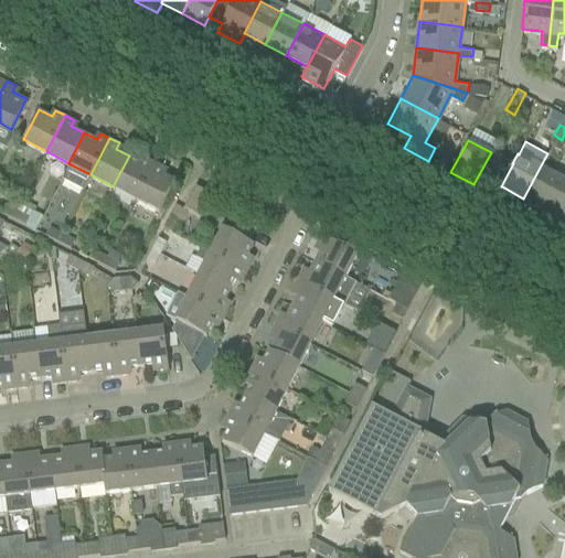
[(513,163),(512,163),(491,152),(473,184),(497,196),(502,186),(501,186),(513,163)]
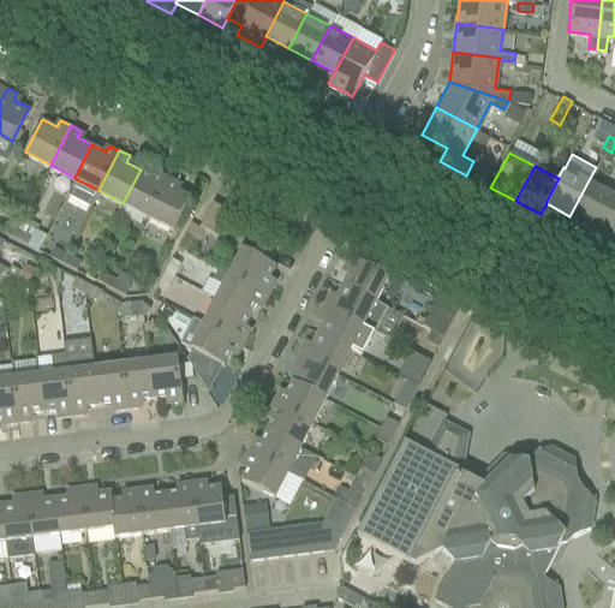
[(148,215),(168,176),(157,171),(154,177),(141,170),(123,203),(148,215)]
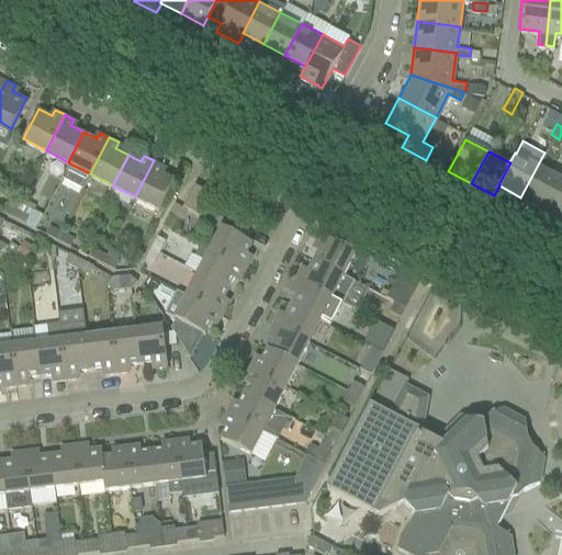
[(163,165),(154,160),(135,196),(158,208),(173,178),(159,171),(163,165)]
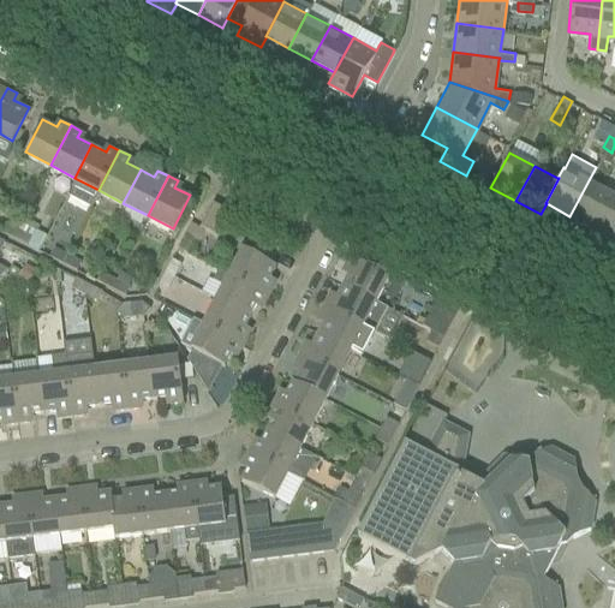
[(595,228),(613,194),(589,180),(569,216),(595,228)]
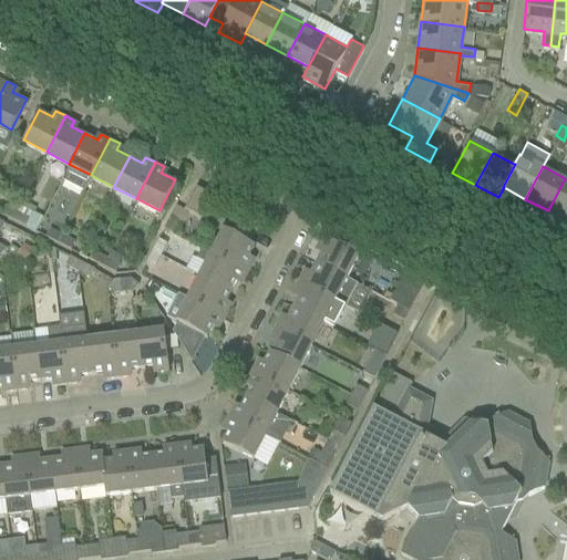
[(566,220),(566,178),(565,178),(548,210),(566,220)]
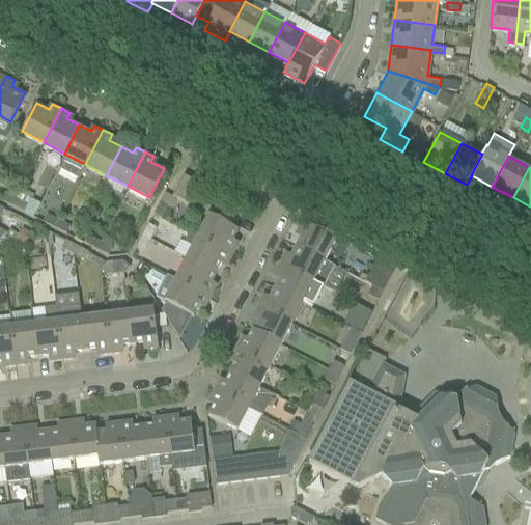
[(194,204),(202,188),(205,183),(184,171),(172,193),(176,195),(194,204)]
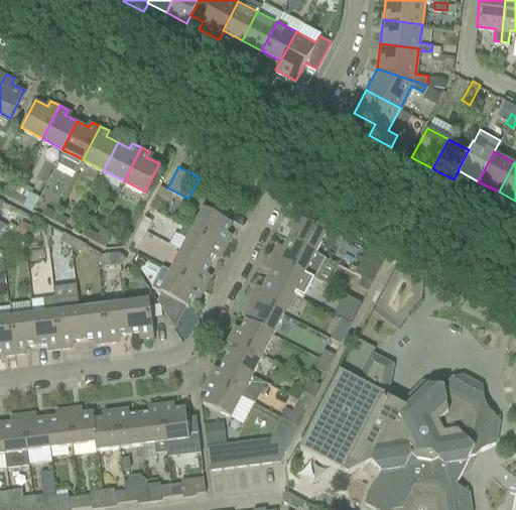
[(12,198),(18,184),(7,178),(0,192),(12,198)]
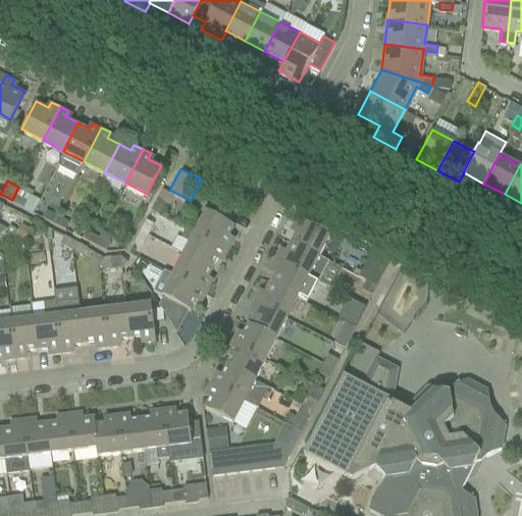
[(173,192),(169,190),(162,186),(151,208),(158,211),(164,200),(167,202),(173,192)]
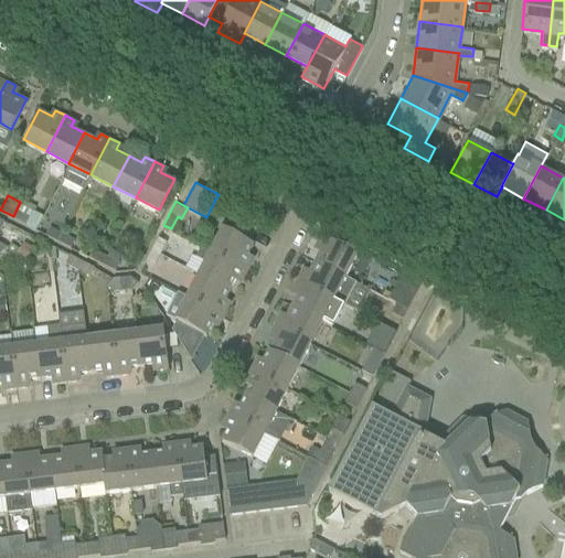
[(25,222),(32,208),(20,202),(13,216),(25,222)]
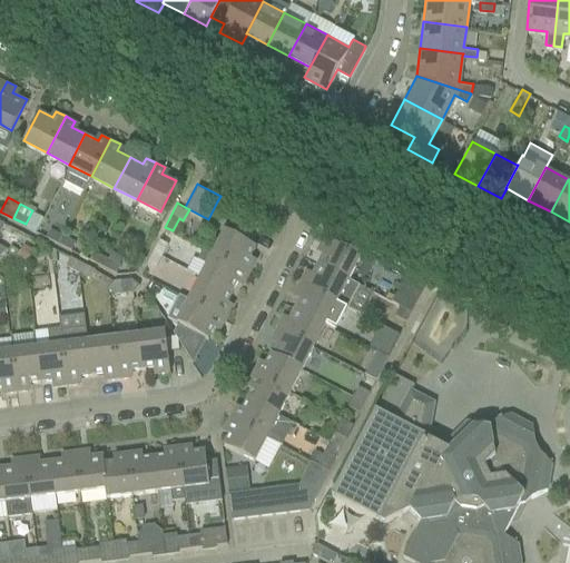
[(58,240),(62,233),(49,227),(46,235),(58,240)]
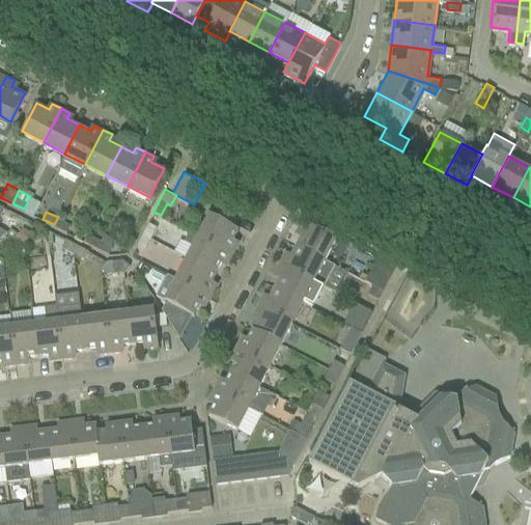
[(238,227),(208,213),(198,235),(231,252),(236,244),(230,241),(238,227)]
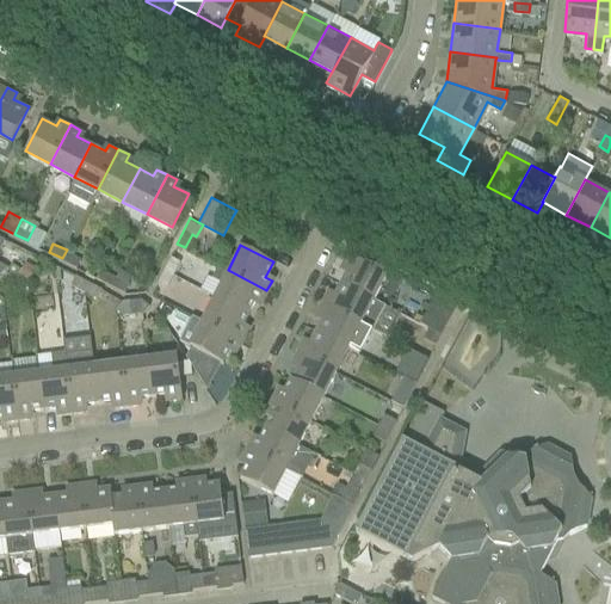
[(80,257),(67,250),(62,258),(75,265),(80,257)]
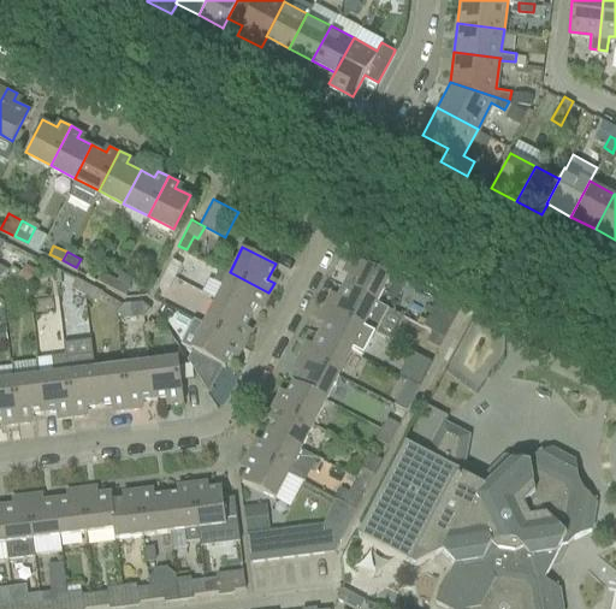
[(377,299),(389,273),(349,253),(344,265),(350,267),(343,282),(377,299)]
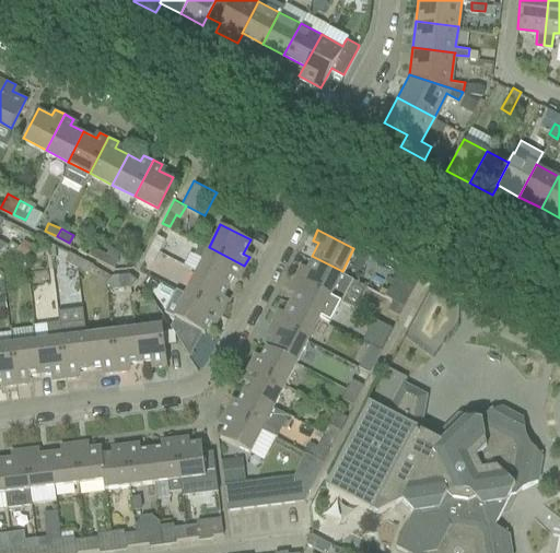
[(164,236),(156,233),(150,245),(158,249),(164,236)]
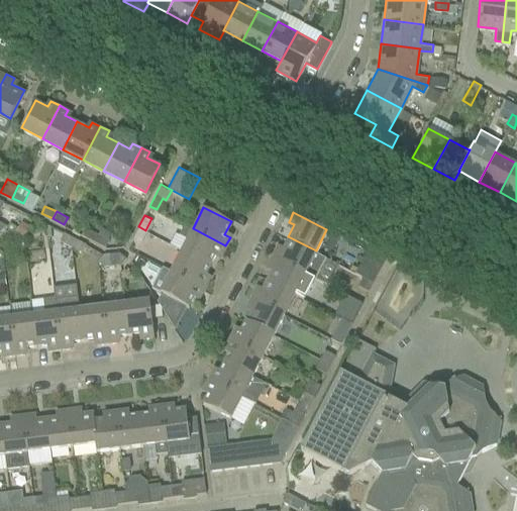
[(225,245),(193,228),(184,223),(179,232),(188,236),(182,248),(210,263),(216,251),(221,254),(225,245)]
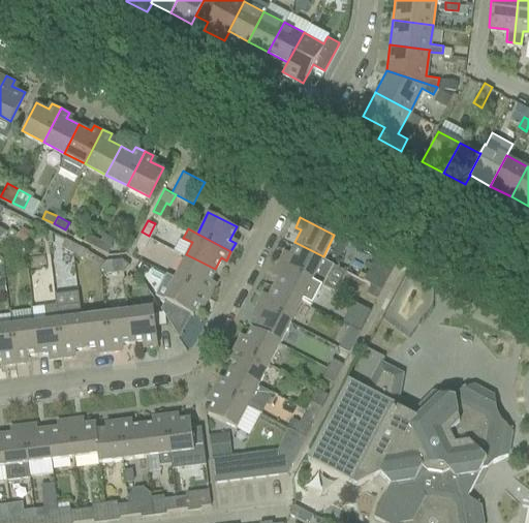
[(144,247),(149,236),(142,232),(136,243),(144,247)]
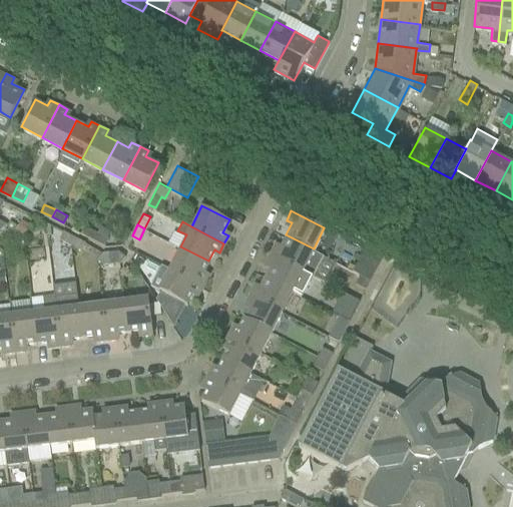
[(93,237),(96,230),(85,225),(81,232),(93,237)]
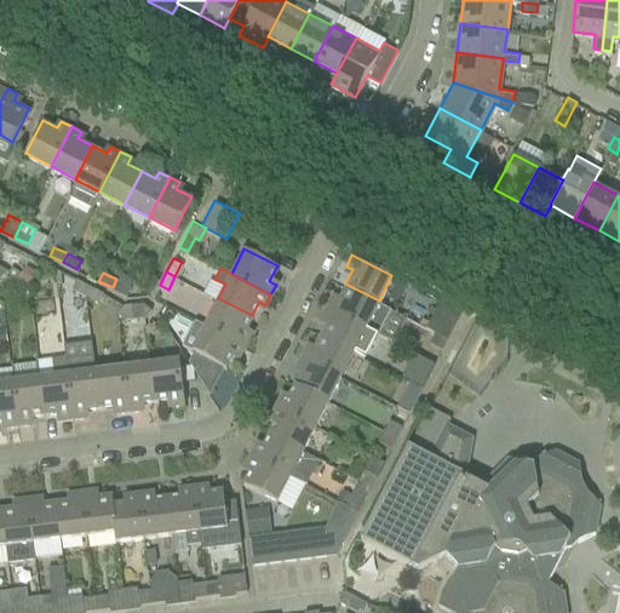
[(85,293),(90,285),(76,278),(72,286),(85,293)]
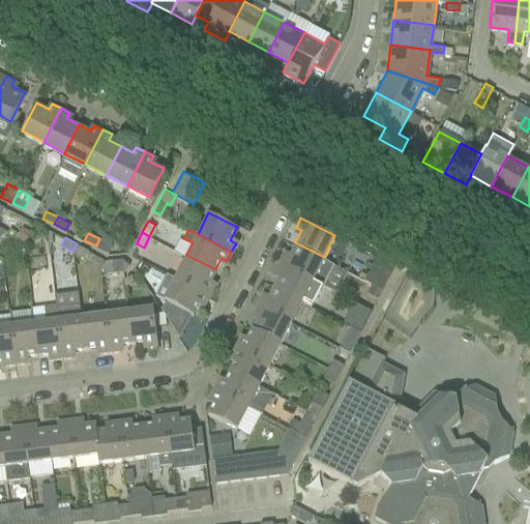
[(111,244),(99,238),(96,245),(108,252),(111,244)]
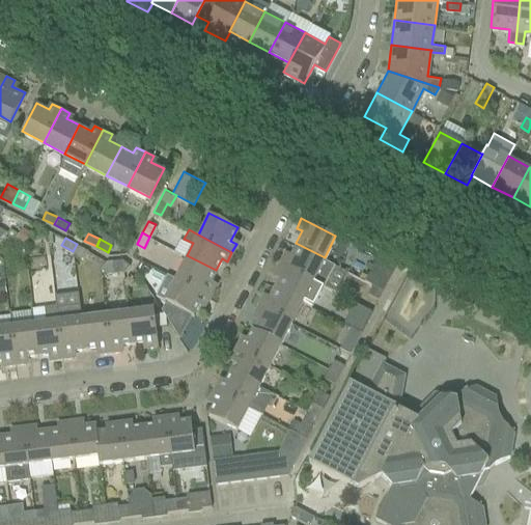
[(334,264),(325,257),(296,243),(289,255),(283,252),(279,261),(324,284),(334,264)]
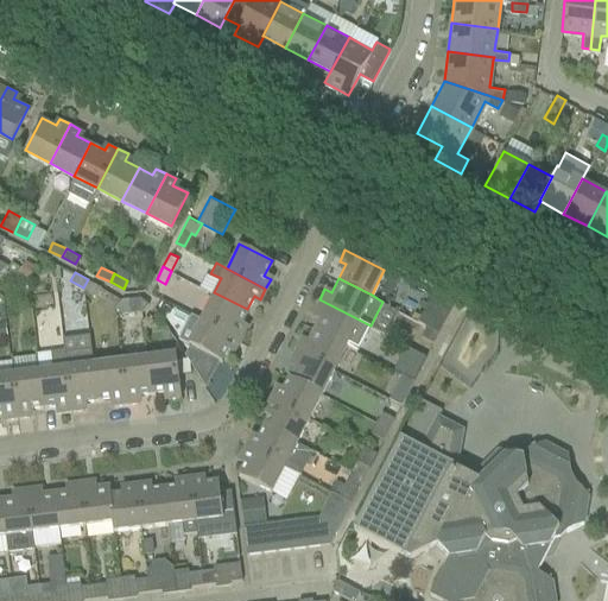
[(97,293),(101,285),(88,279),(83,288),(97,293)]
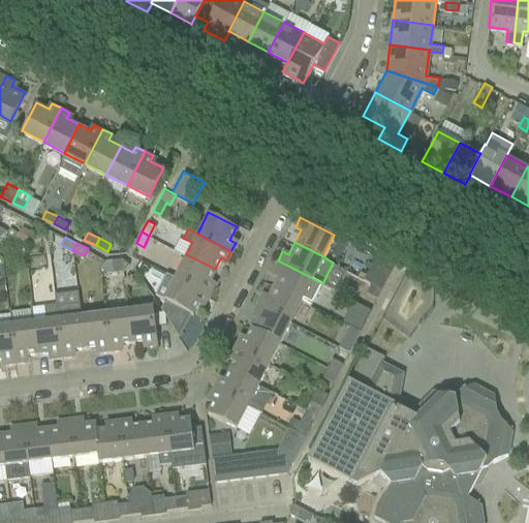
[(208,281),(215,269),(186,254),(176,275),(210,294),(214,284),(208,281)]
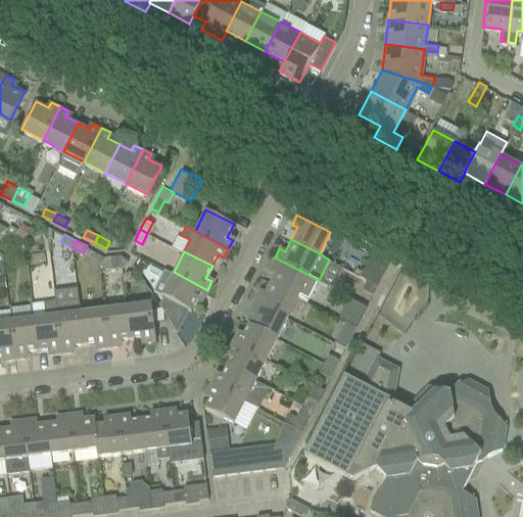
[(122,266),(128,259),(121,253),(116,254),(117,267),(122,266)]
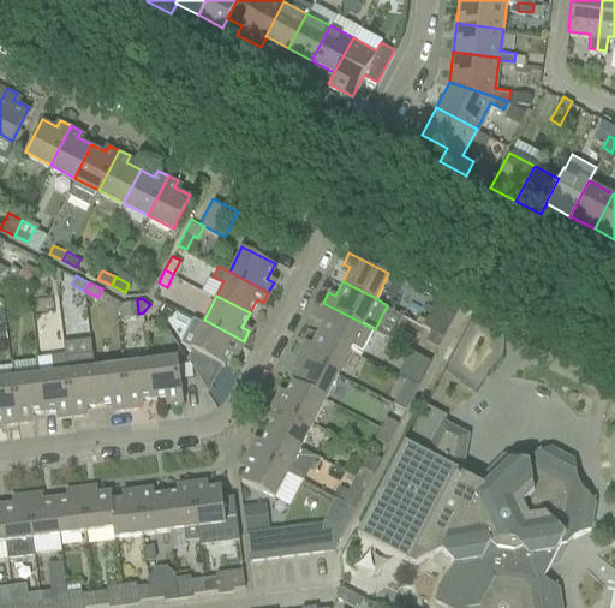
[(138,314),(137,299),(127,300),(130,315),(138,314)]
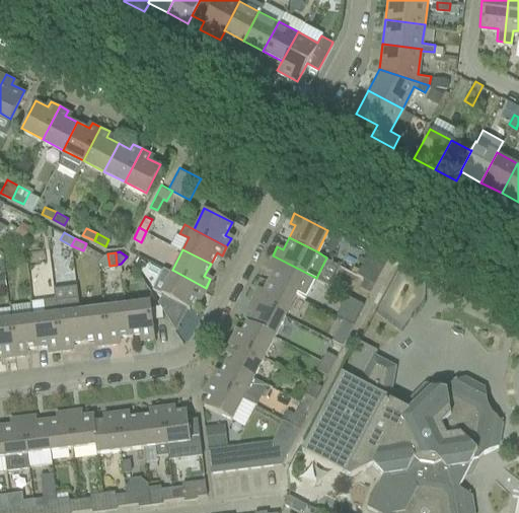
[(109,266),(107,253),(103,253),(98,261),(104,266),(109,266)]
